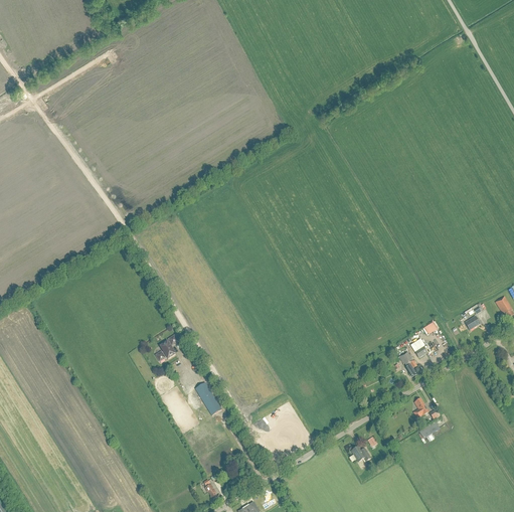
[(503,295),(494,301),(501,311),(502,310),(503,313),(505,312),(507,317),(511,314),(513,313),(510,309),(511,308),(503,295)]
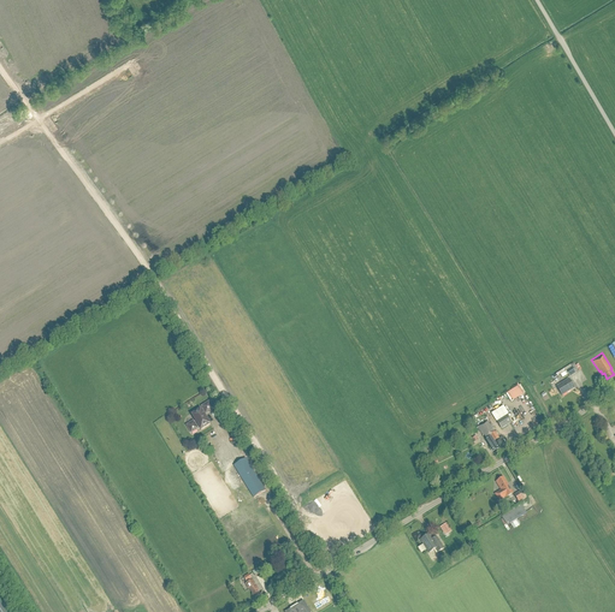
[(565,368),(568,374),(574,370),(571,364),(569,362),(566,364),(568,366),(565,368)]
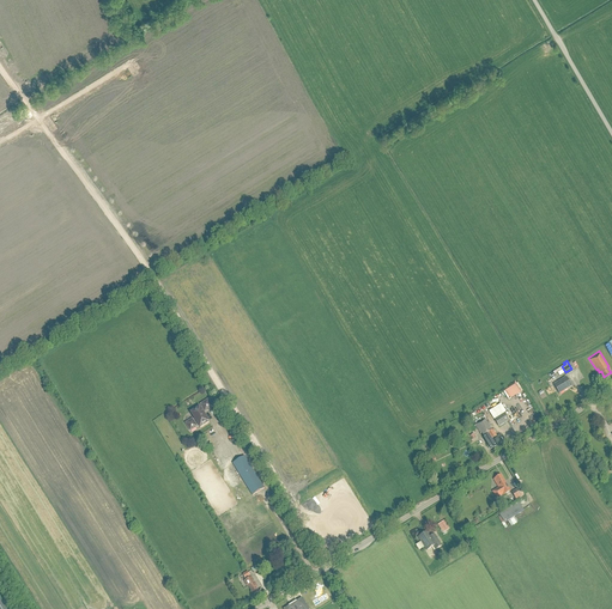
[(552,383),(558,391),(570,384),(564,375),(561,377),(562,377),(552,383)]
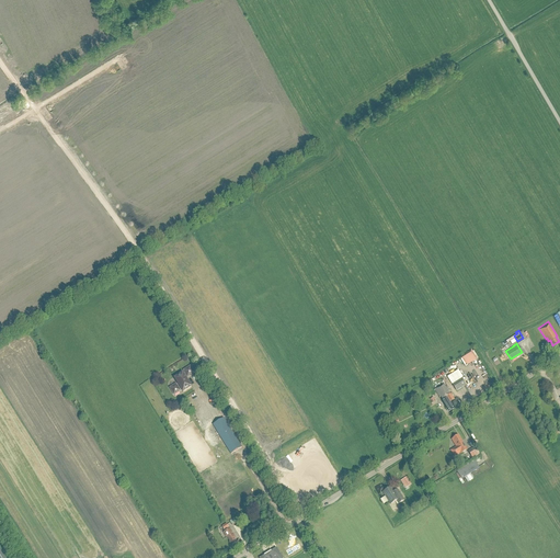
[(505,363),(501,352),(496,354),(501,364),(505,363)]
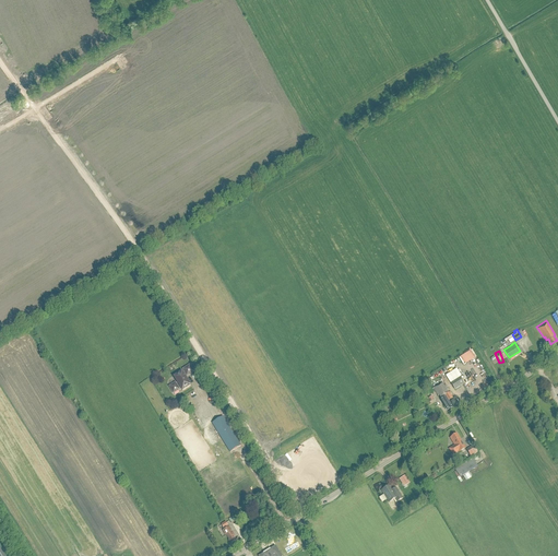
[(188,363),(181,367),(183,369),(181,370),(181,369),(173,375),(176,380),(175,381),(174,380),(168,385),(173,391),(178,387),(179,386),(181,388),(189,383),(189,382),(183,374),(185,373),(186,374),(192,369),(188,363)]
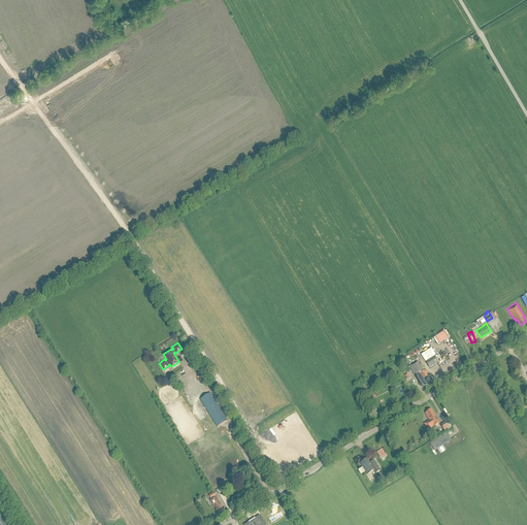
[(437,360),(433,354),(434,353),(430,346),(420,353),(428,366),(437,360)]
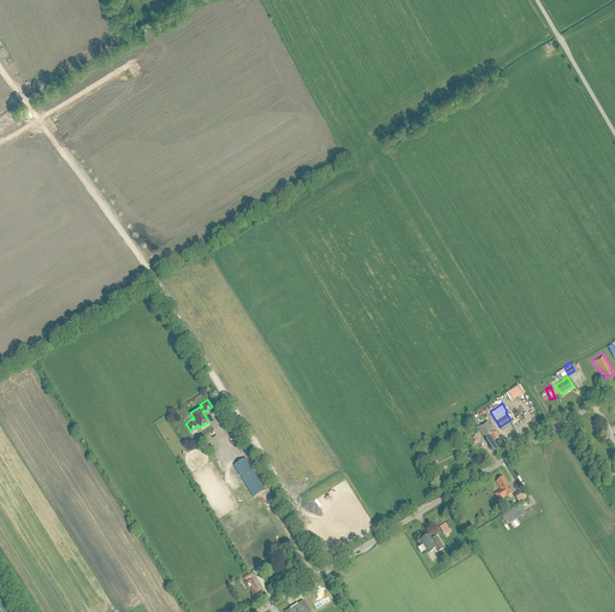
[(485,420),(480,422),(475,425),(482,433),(483,433),(485,437),(484,438),(491,450),(498,445),(492,437),(497,434),(494,429),(492,431),(486,419),(485,420)]
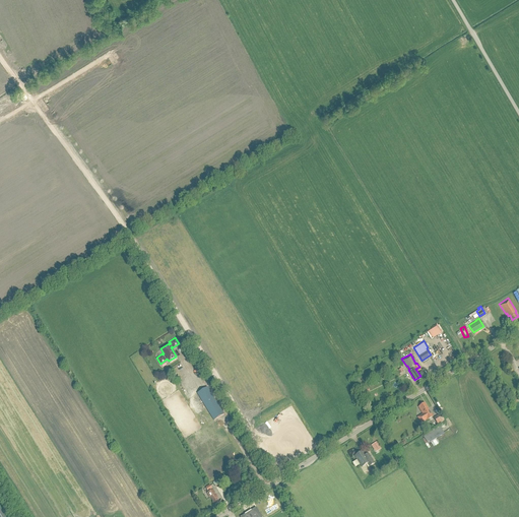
[(366,384),(358,389),(360,394),(369,389),(366,384)]
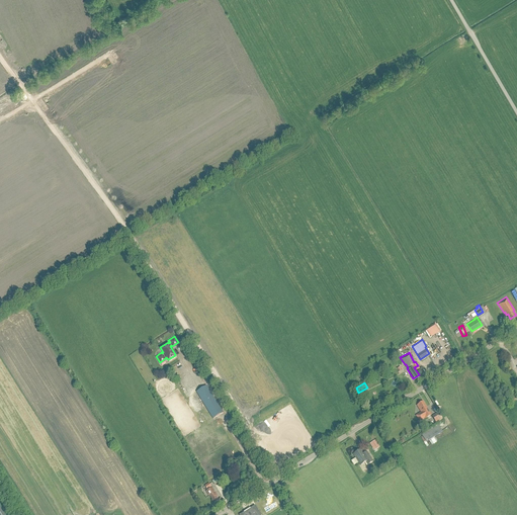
[(205,383),(195,391),(211,417),(222,410),(205,383)]
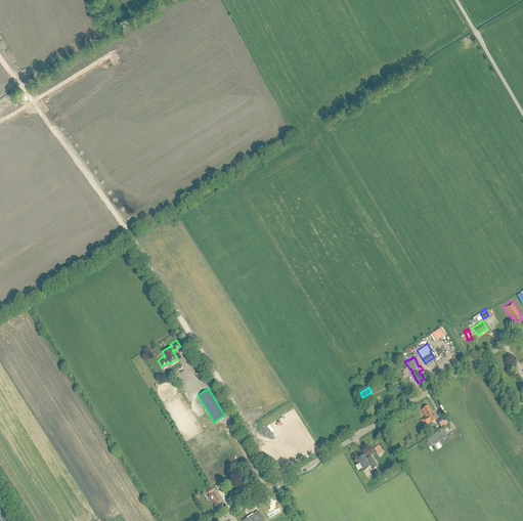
[(421,408),(425,415),(420,418),(423,425),(429,421),(429,422),(435,418),(427,404),(421,408)]
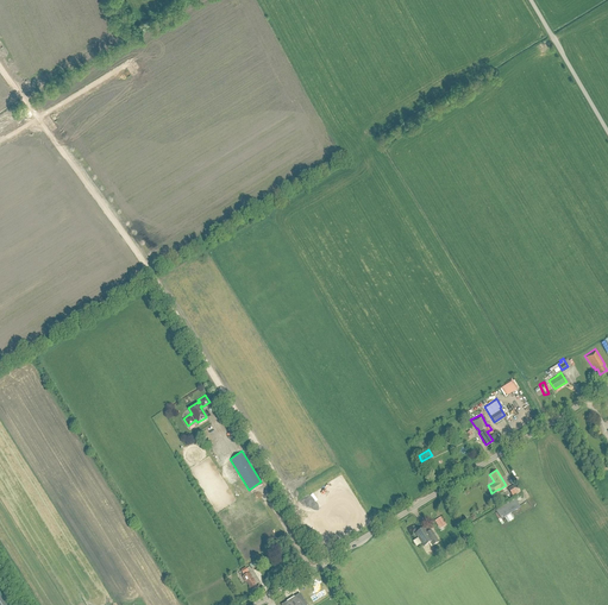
[(507,487),(512,493),(519,489),(514,481),(507,487)]
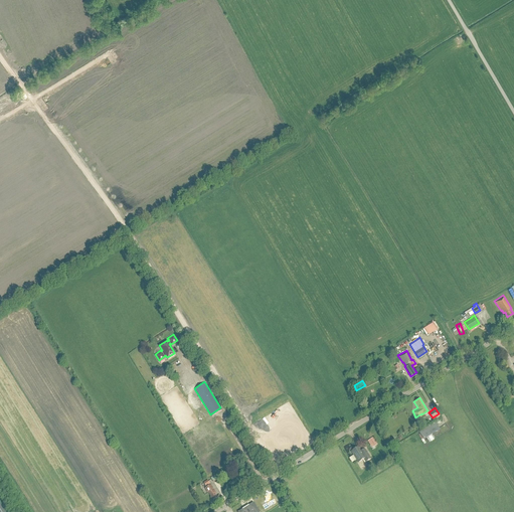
[(439,427),(435,420),(418,431),(421,437),(439,427)]
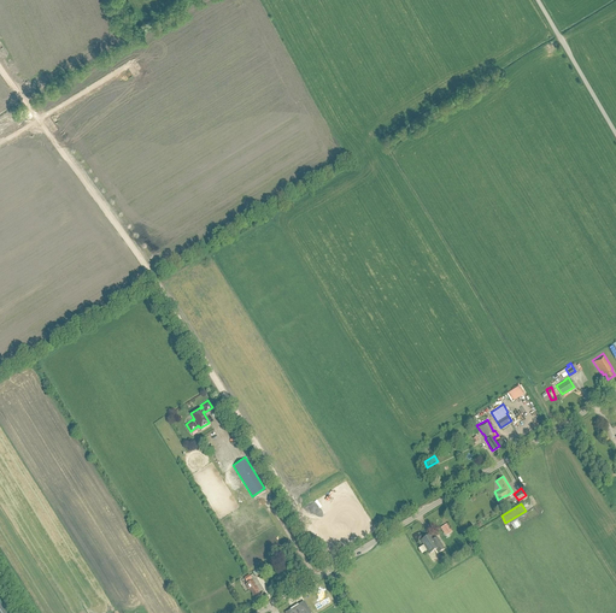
[(439,525),(445,534),(451,530),(446,522),(439,525)]
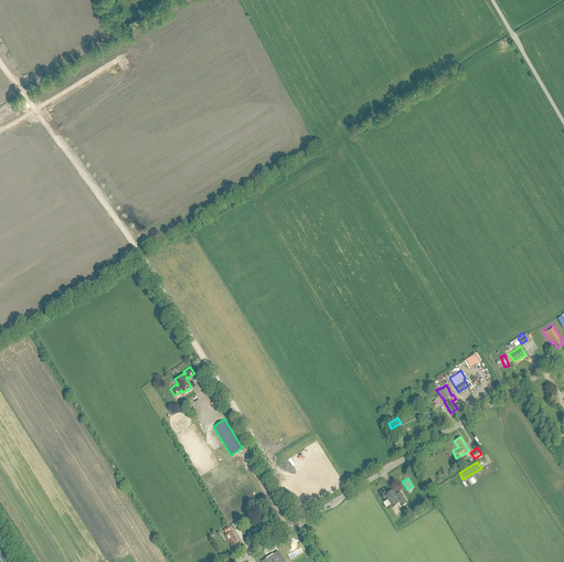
[(400,505),(402,504),(404,508),(408,505),(406,501),(408,500),(402,489),(398,491),(395,494),(392,488),(384,494),(392,506),(397,501),(400,505)]
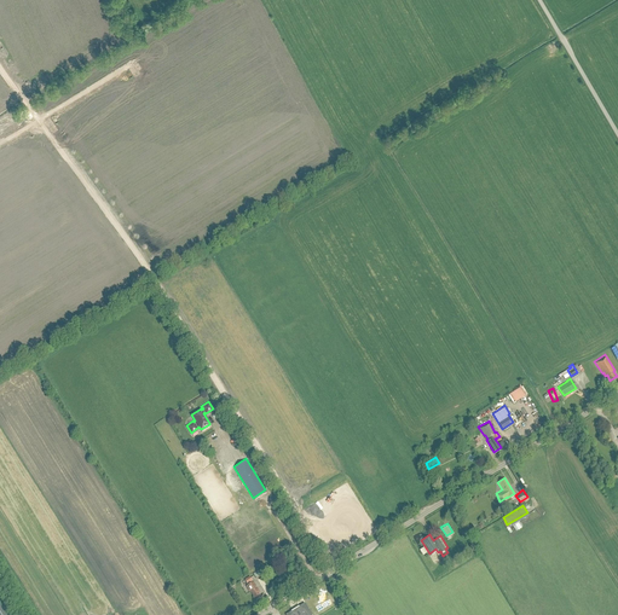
[(249,574),(243,578),(250,587),(249,589),(255,598),(260,595),(256,590),(258,589),(252,580),(250,580),(249,580),(252,579),(249,574)]
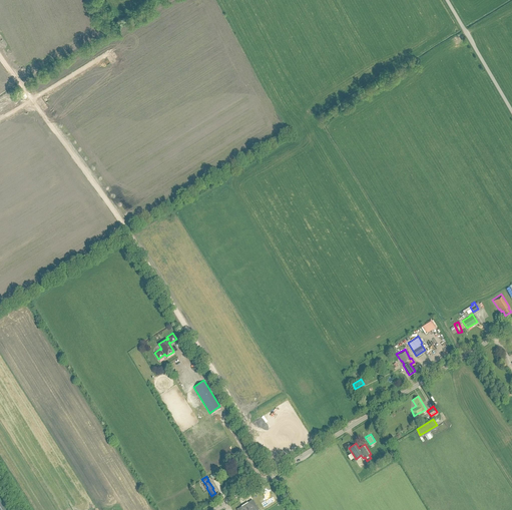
[(256,509),(258,509),(251,499),(235,508),(236,509),(256,509)]
